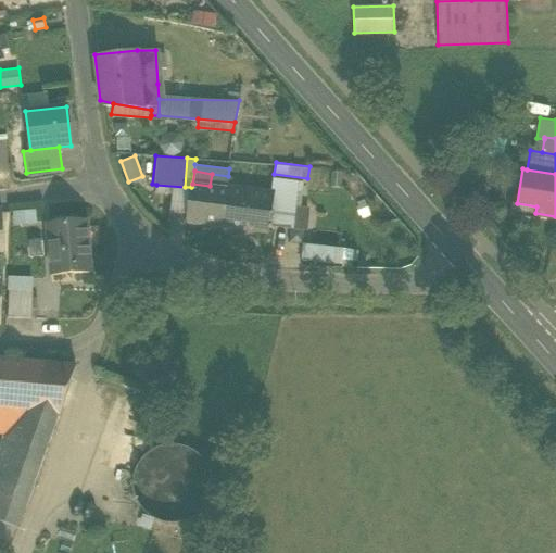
[(210,186),(227,188),(228,176),(212,174),(210,186)]
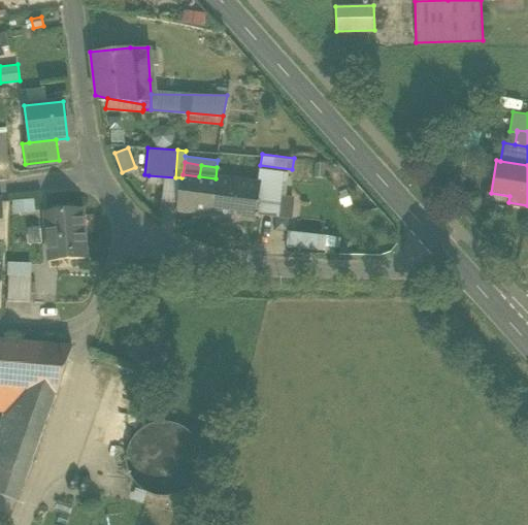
[(260,171),(259,185),(273,187),(275,173),(260,171)]
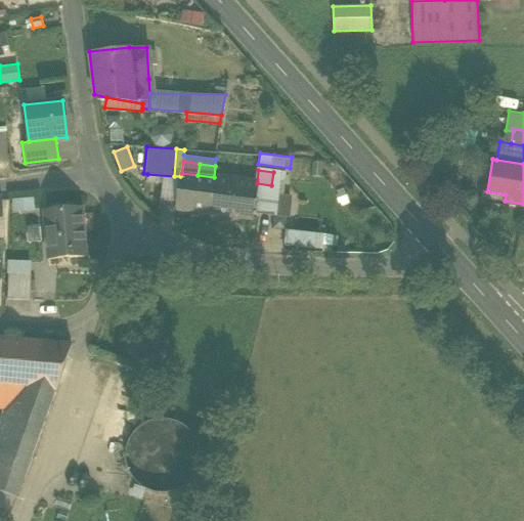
[(214,177),(198,175),(181,173),(180,176),(177,201),(177,205),(209,210),(214,177)]
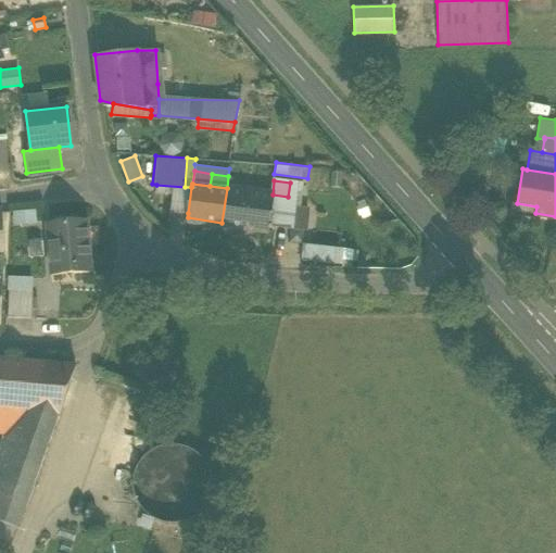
[(185,187),(156,185),(155,191),(172,192),(169,212),(188,213),(191,187),(185,187)]
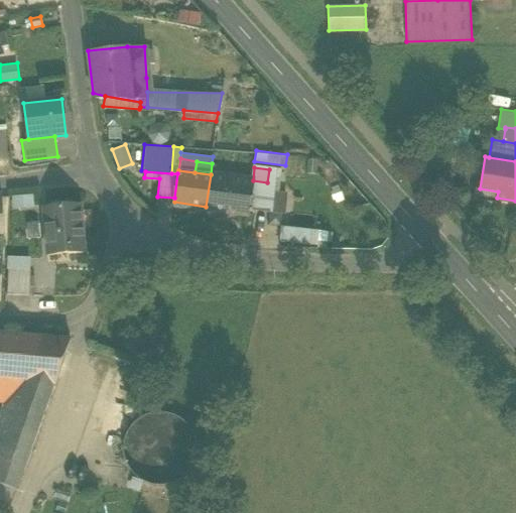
[(253,180),(235,178),(231,177),(211,174),(206,207),(248,212),(249,206),(253,180)]
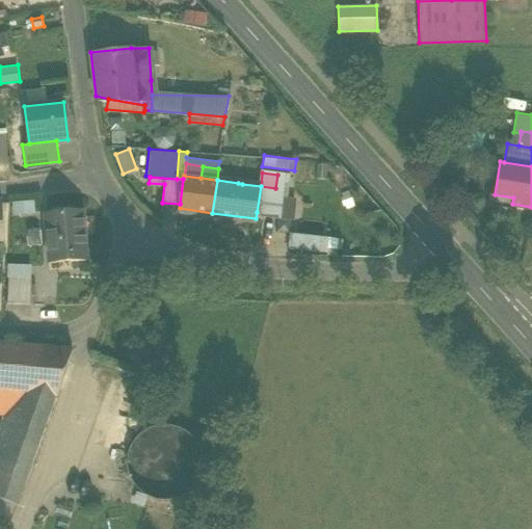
[(257,212),(272,214),(274,195),(275,188),(261,186),(257,212)]
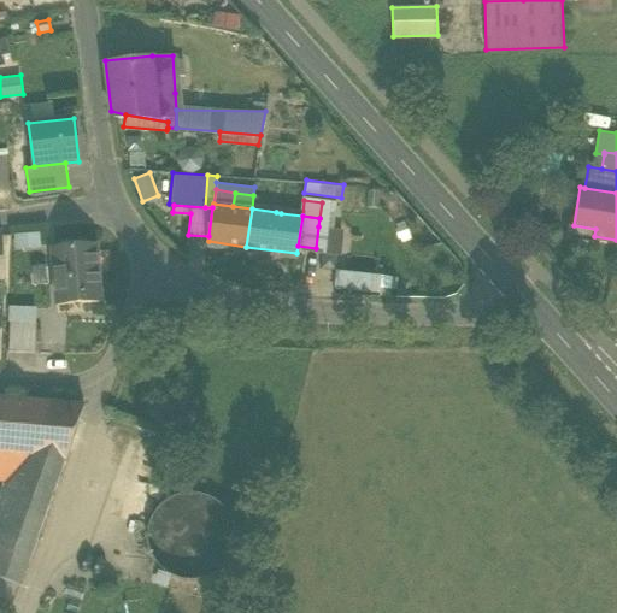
[(595,229),(574,225),(569,224),(566,236),(593,241),(594,236),(595,229)]
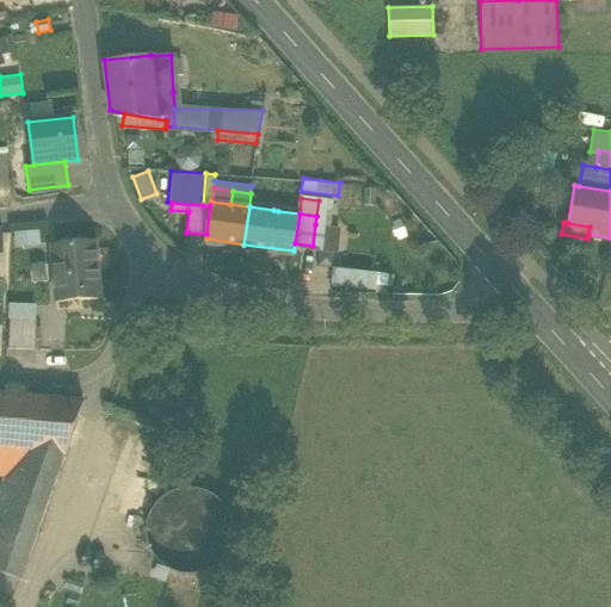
[(332,227),(315,224),(313,246),(328,248),(332,227)]
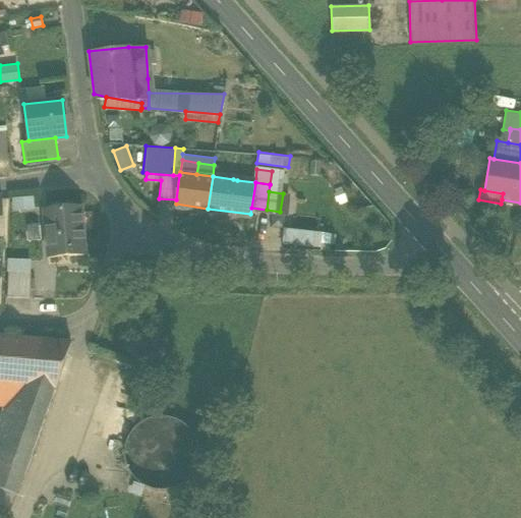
[(34,195),(11,196),(12,209),(34,208),(34,195)]
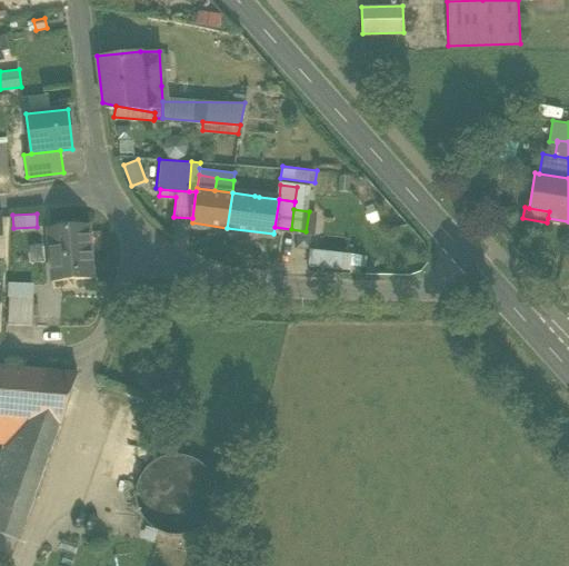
[(52,228),(56,279),(93,276),(90,225),(52,228)]
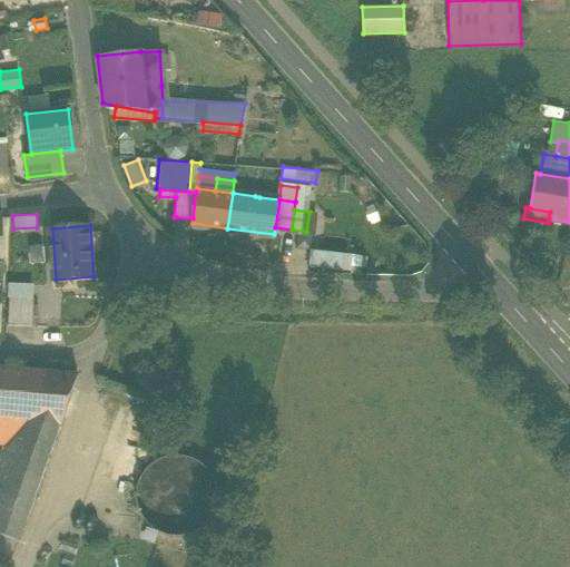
[(307,263),(336,264),(337,248),(307,247),(307,263)]
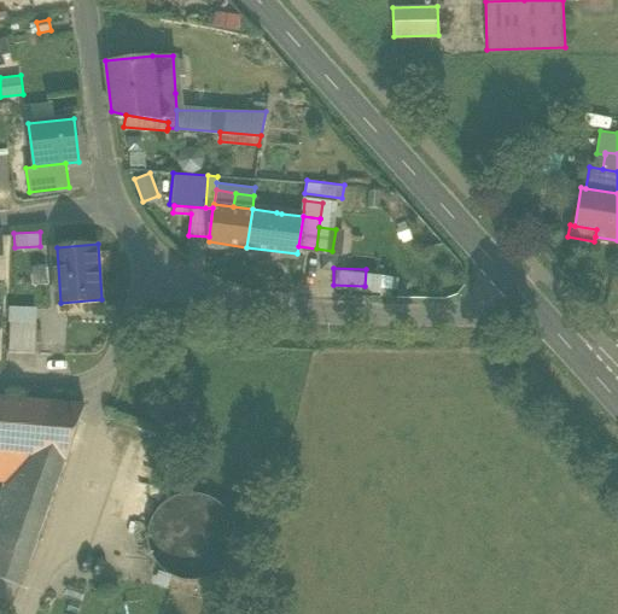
[(38,307),(9,305),(9,321),(10,321),(36,322),(38,307)]
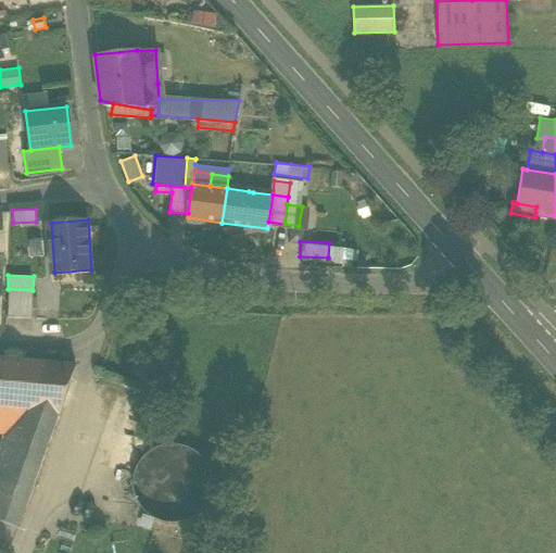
[(8,314),(32,315),(33,290),(9,289),(8,314)]
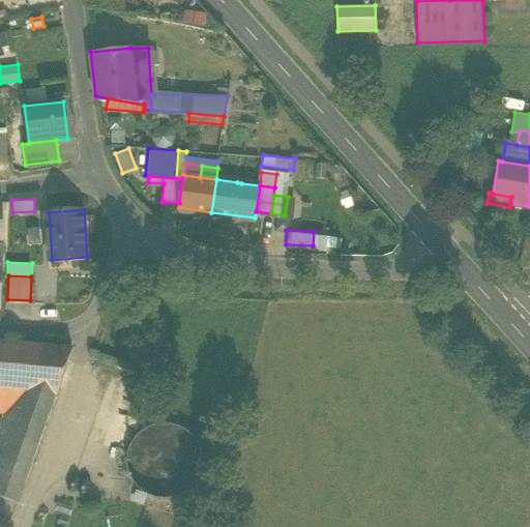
[(0,388),(17,390),(54,399),(72,347),(0,340),(0,388)]
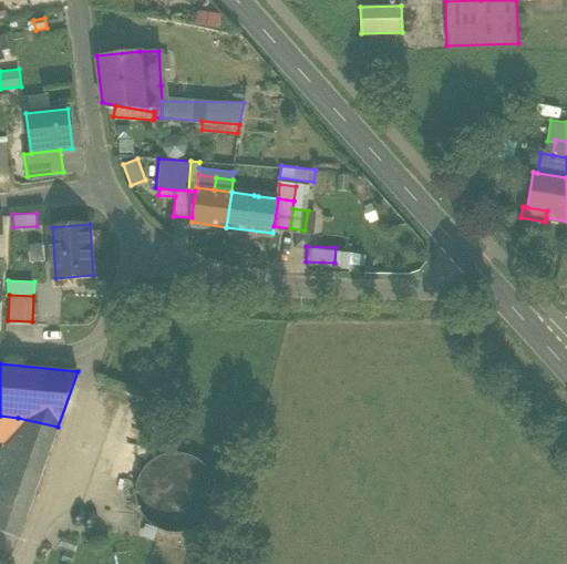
[(0,416),(0,442),(2,443),(0,449),(0,468),(18,418),(0,416)]
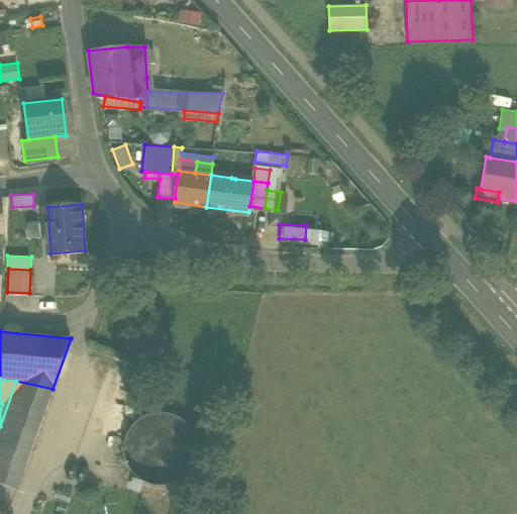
[(0,457),(24,467),(53,389),(16,381),(0,426),(0,457)]
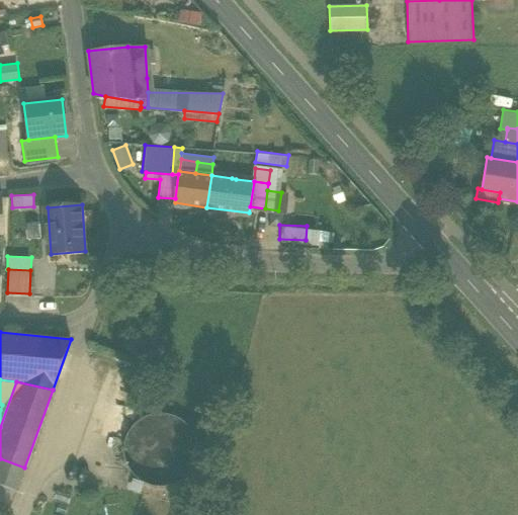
[(149,485),(168,485),(185,477),(195,460),(195,441),(187,425),(171,415),(152,414),(135,422),(124,438),(124,457),(133,475),(149,485)]
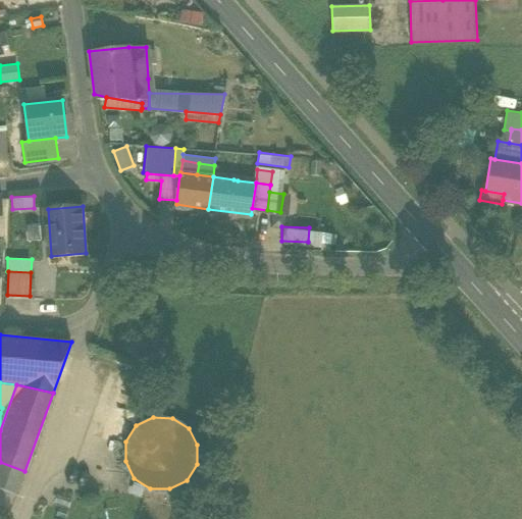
[(0,487),(15,494),(16,495),(24,471),(0,462),(0,487)]
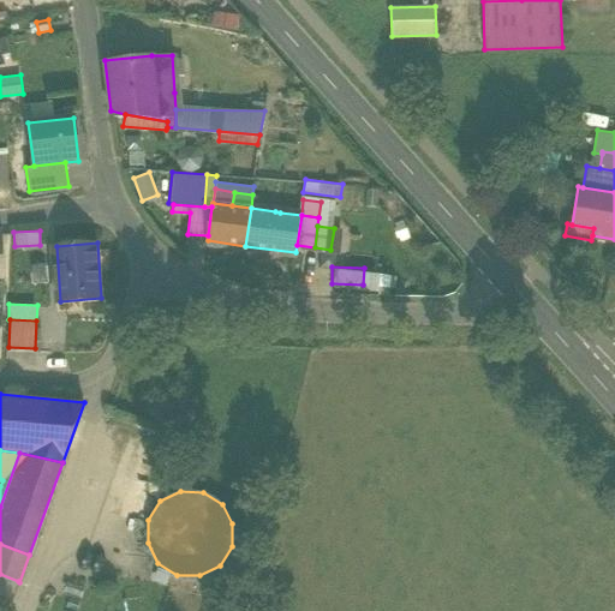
[(0,574),(0,603),(9,607),(18,581),(0,574)]
